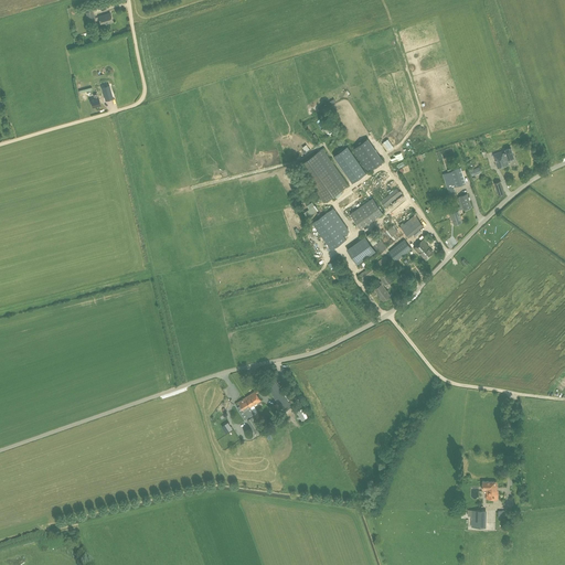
[(88,23),(96,21),(93,10),(85,12),(88,23)]
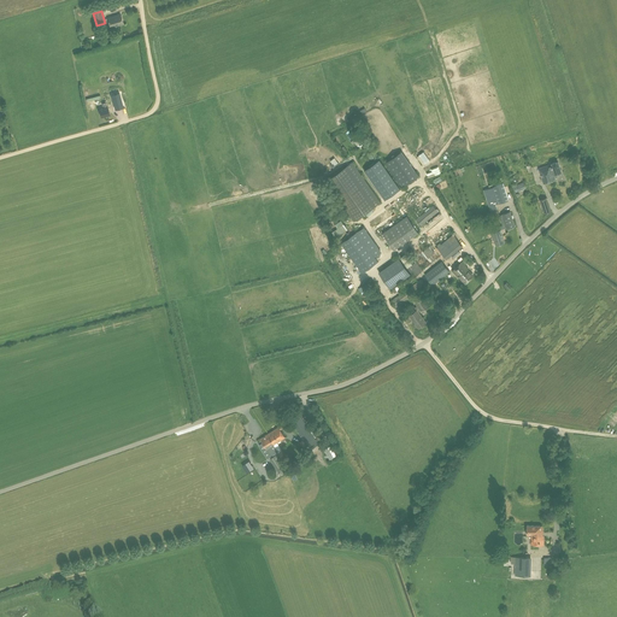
[(107,18),(111,27),(123,23),(121,15),(107,18)]
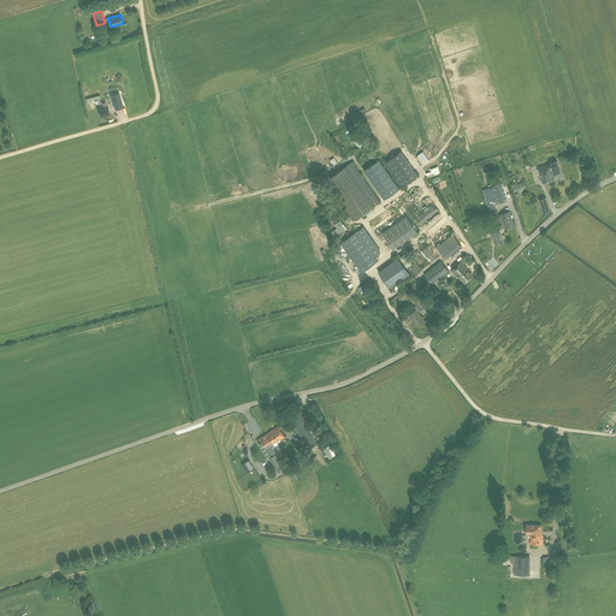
[(111,95),(114,110),(123,107),(119,93),(111,95)]
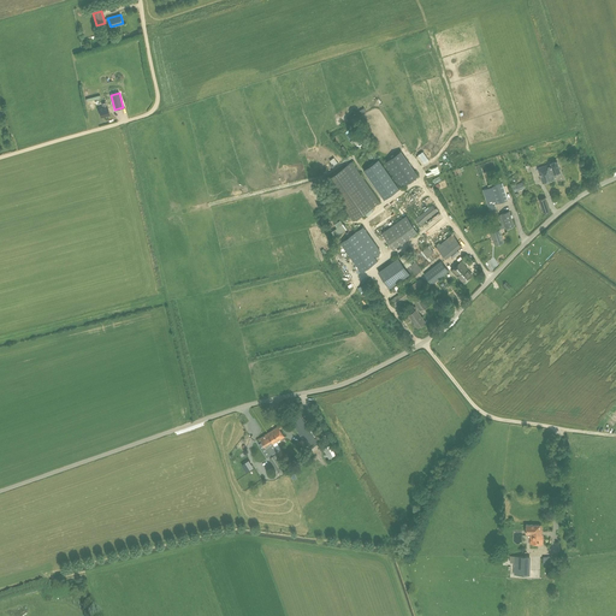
[(101,116),(110,113),(107,107),(106,102),(102,104),(104,108),(99,110),(101,116)]
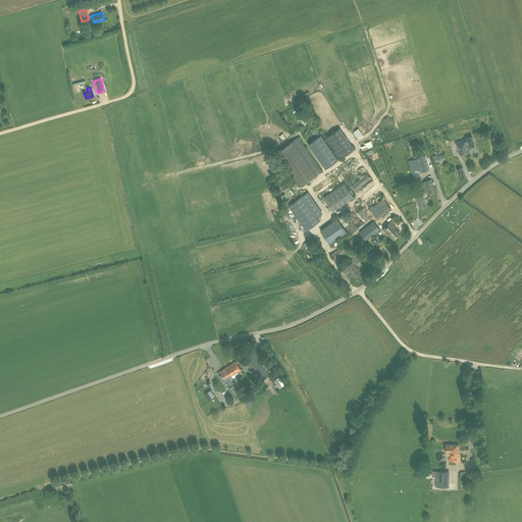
[(326,168),(338,160),(321,135),(308,144),(326,168)]
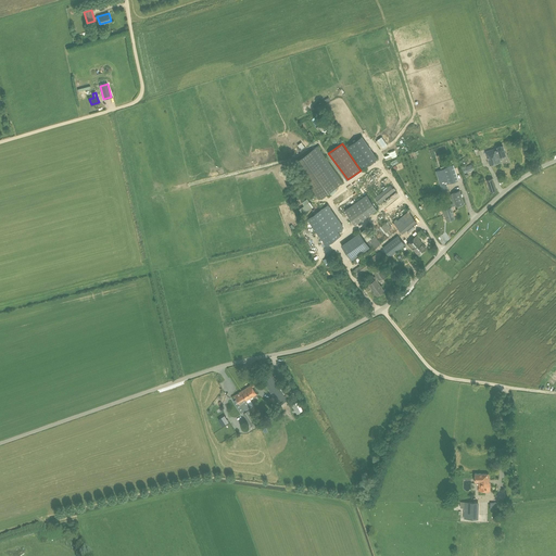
[(367,160),(376,156),(370,144),(366,147),(367,149),(362,151),(364,158),(366,158),(367,160)]
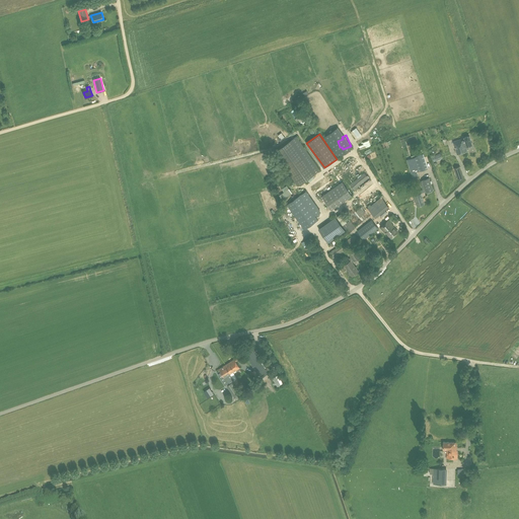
[(320,170),(296,136),(275,151),(298,186),(320,170)]
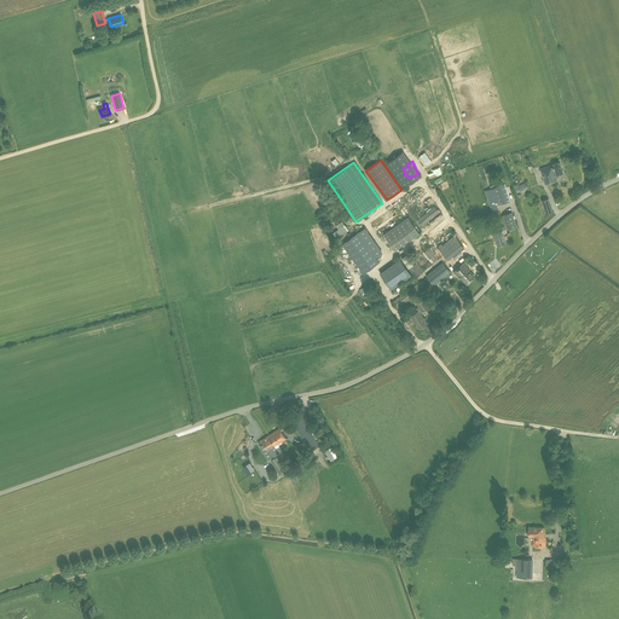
[(553,165),(554,165),(542,168),(541,169),(545,184),(557,180),(557,178),(560,177),(559,174),(563,173),(560,162),(553,165)]
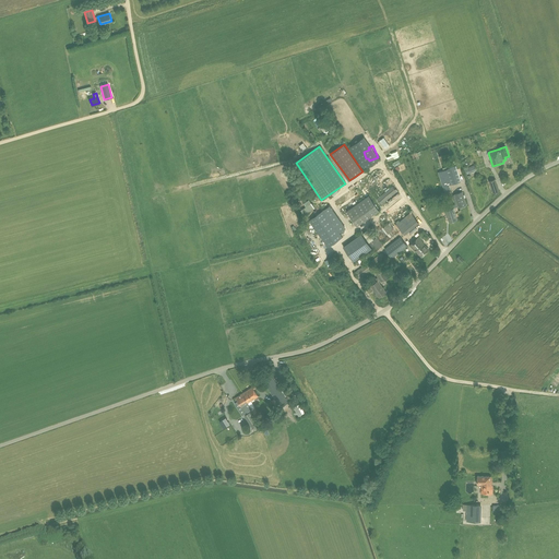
[(460,159),(447,164),(448,168),(456,166),(458,169),(463,168),(460,159)]
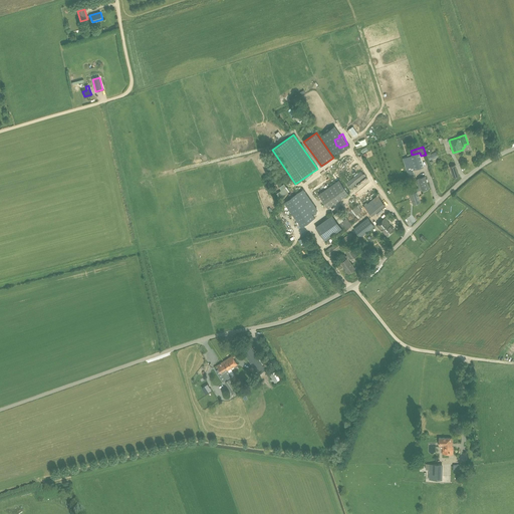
[(429,155),(430,160),(438,158),(436,152),(429,155)]
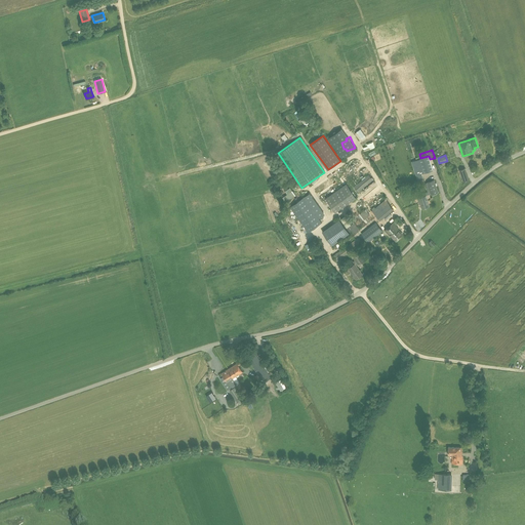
[(433,170),(429,156),(428,156),(419,158),(416,159),(412,161),(417,179),(423,177),(422,173),(433,170)]
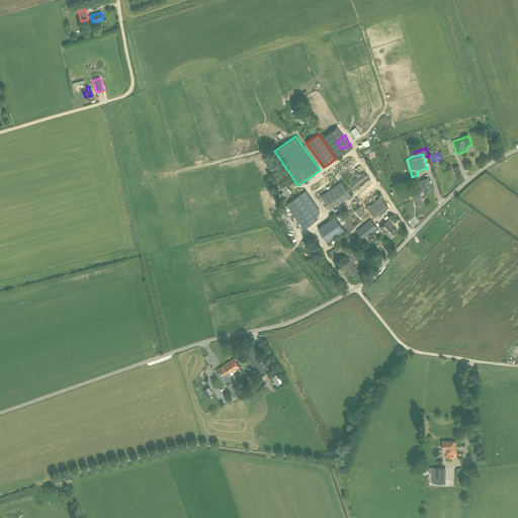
[(351,157),(344,161),(347,165),(354,161),(351,157)]
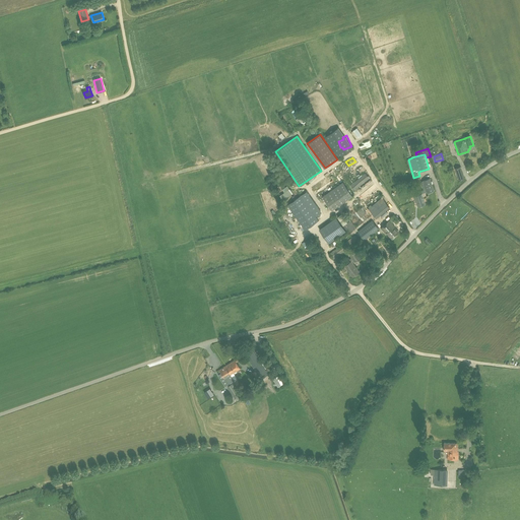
[(459,180),(464,178),(461,167),(455,169),(459,180)]
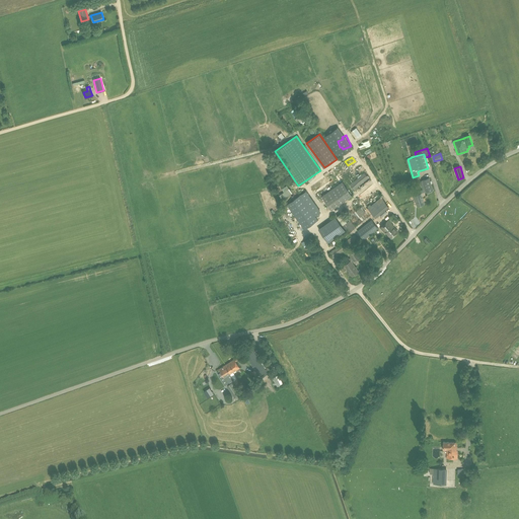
[(350,184),(354,190),(369,177),(364,172),(350,184)]
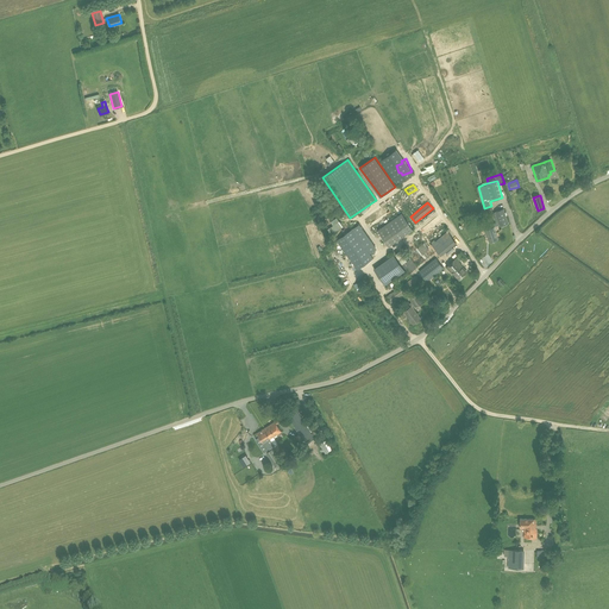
[(494,226),(500,225),(500,226),(508,224),(503,208),(495,212),(498,221),(494,224),(494,226)]
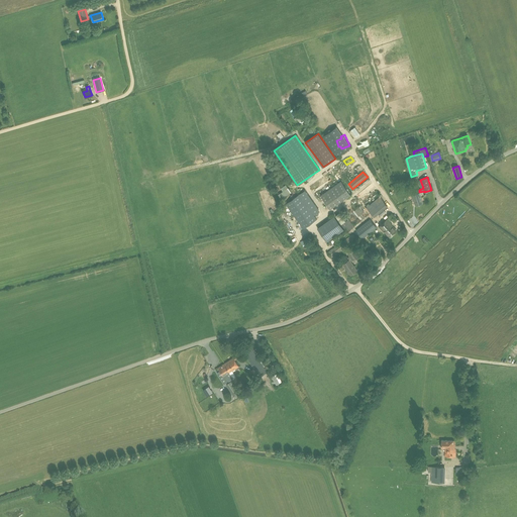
[(350,194),(341,181),(320,196),(330,209),(350,194)]
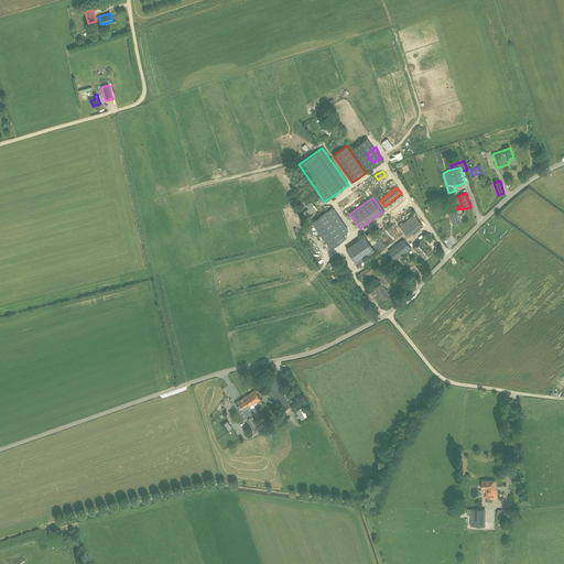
[(306,216),(317,209),(314,205),(304,212),(306,216)]
